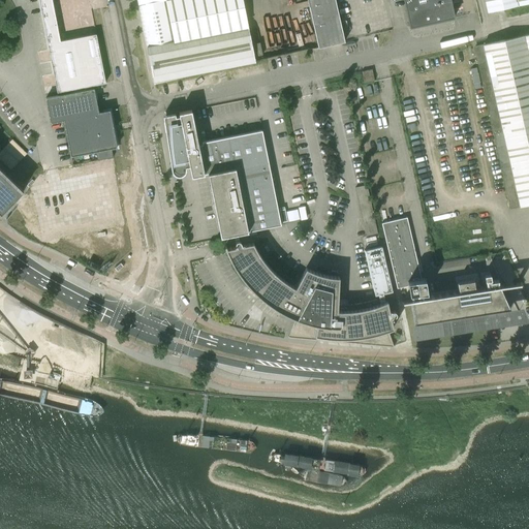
[(38,0),(54,73),(56,85),(57,92),(105,83),(96,34),(60,41),(58,27),(61,26),(60,21),(57,21),(52,0),(38,0)]
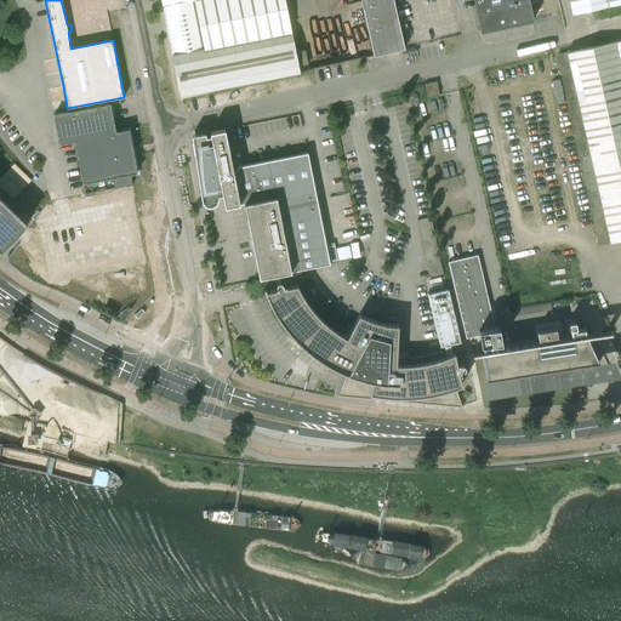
[(284,0),(161,0),(172,55),(291,32),(284,0)]
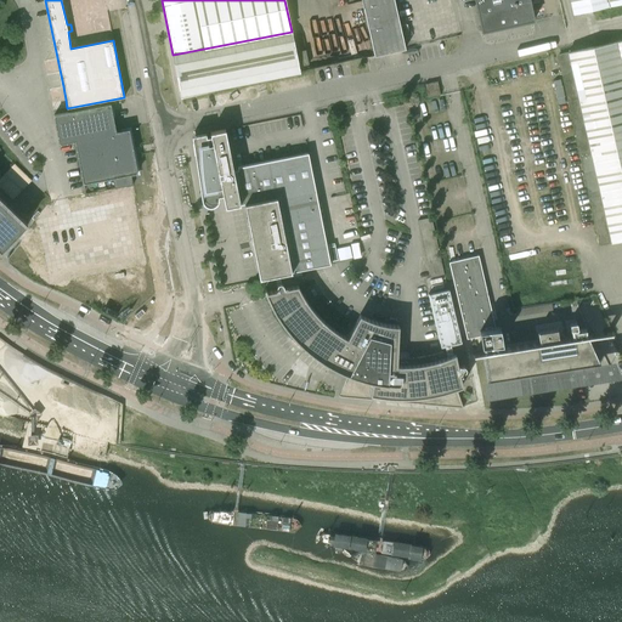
[(394,0),(361,0),(374,55),(405,49),(394,0)]
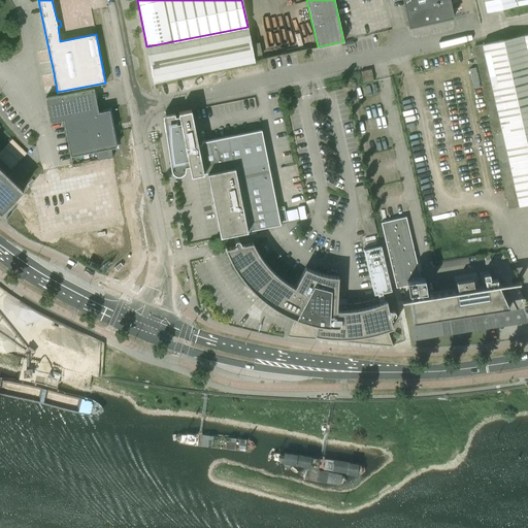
[(403,0),(409,27),(453,17),(450,0),(403,0)]
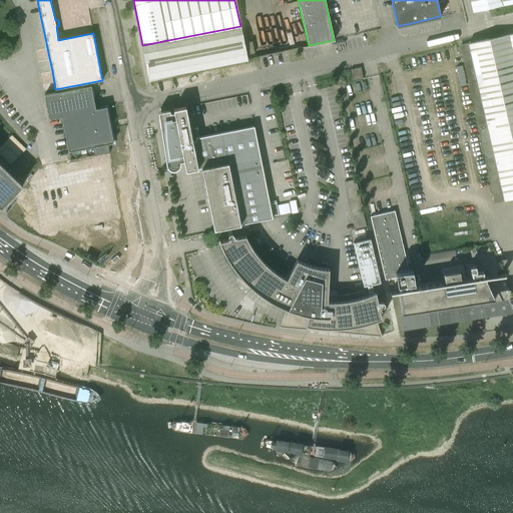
[(512,0),(470,0),(473,12),(512,2),(512,0)]
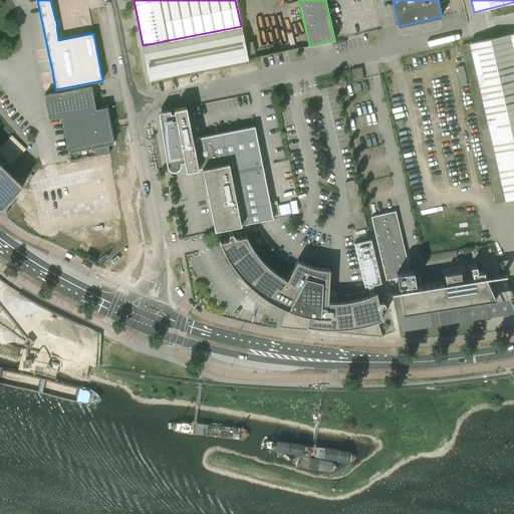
[(150,81),(151,81),(202,70),(202,68),(248,59),(241,26),(143,45),(150,81)]
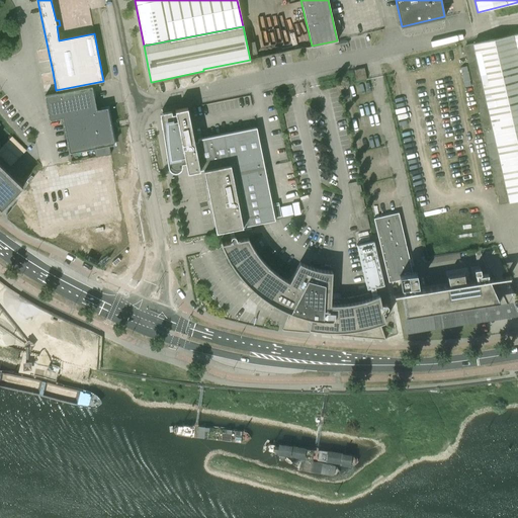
[(517,32),(513,34),(476,42),(465,45),(468,58),(466,58),(479,109),(500,203),(517,199),(517,32)]
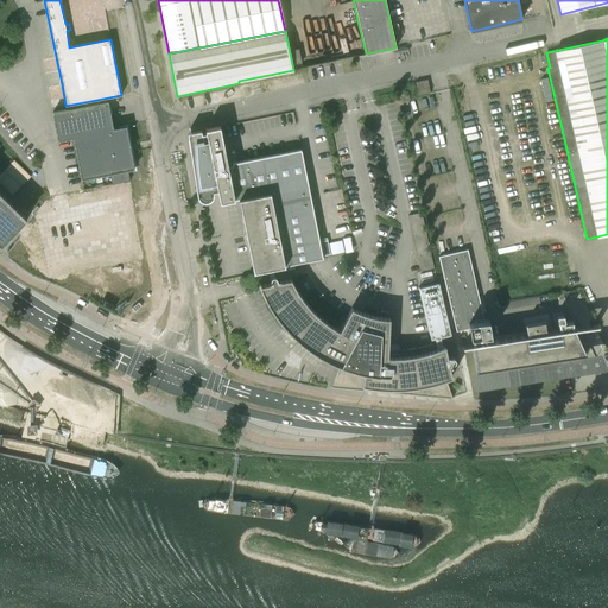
[(428,80),(416,82),(418,95),(430,93),(428,80)]
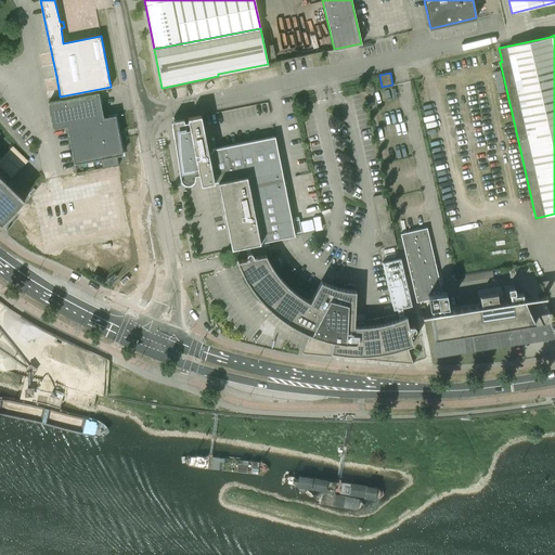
[(100,158),(102,168),(118,165),(116,155),(123,154),(115,116),(103,118),(98,92),(48,103),(53,129),(66,126),(74,164),(100,158)]
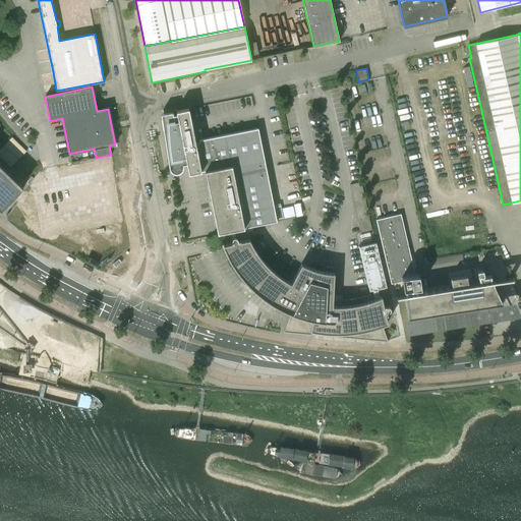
[(243,107),(252,106),(251,97),(242,99),(243,107)]
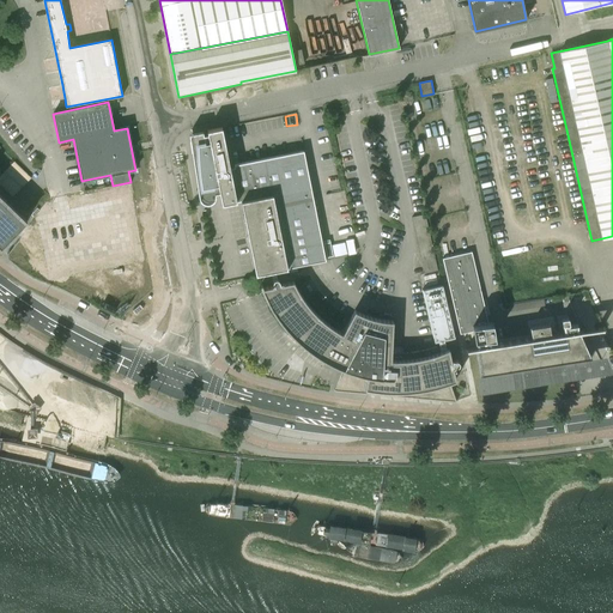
[(274,206),(313,198),(313,196),(313,195),(303,151),(234,164),(234,167),(230,168),(222,127),(207,131),(207,134),(204,134),(202,131),(189,134),(199,198),(200,200),(201,201),(202,202),(205,204),(206,204),(208,204),(210,204),(211,202),(213,201),(214,200),(214,199),(214,198),(216,196),(216,194),(216,193),(219,192),(222,204),(241,200),(241,201),(272,194),(274,206)]
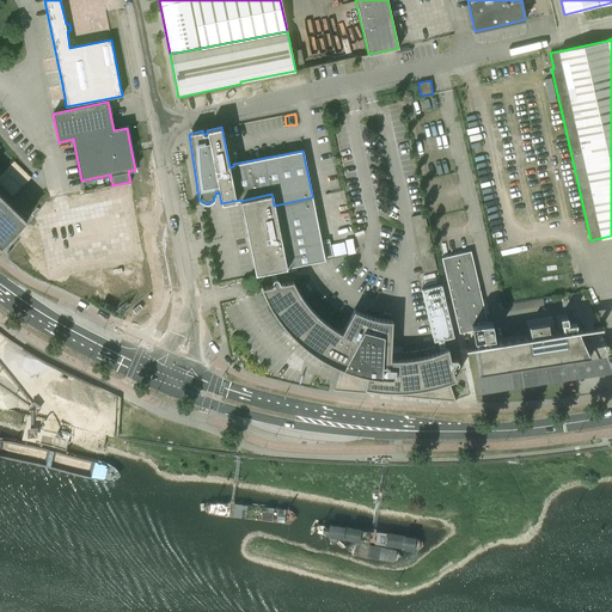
[(28,175),(13,160),(0,173),(0,184),(12,197),(31,178),(28,175)]
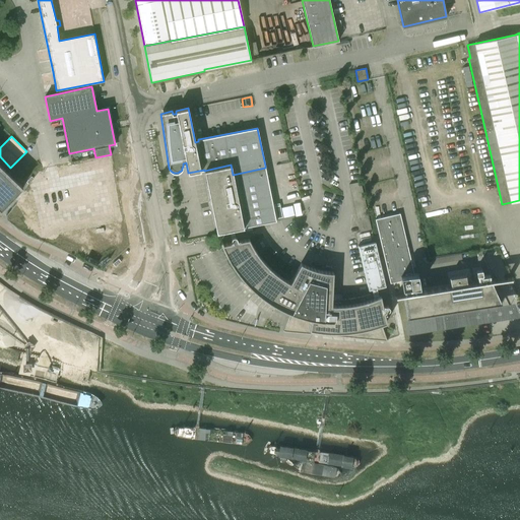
[(204,171),(217,233),(276,220),(265,168),(233,175),(231,165),(204,171)]
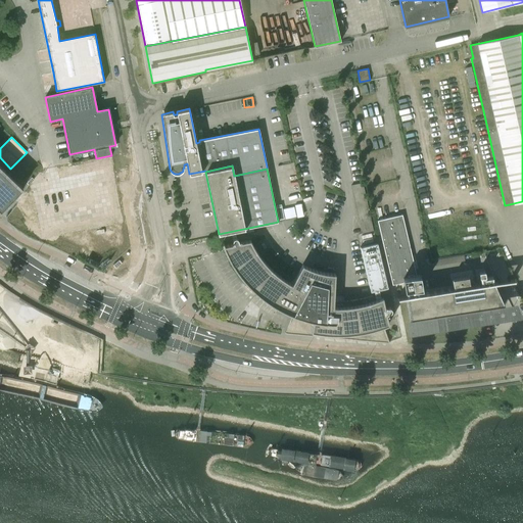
[(0,167),(0,209),(1,211),(22,189),(0,167)]
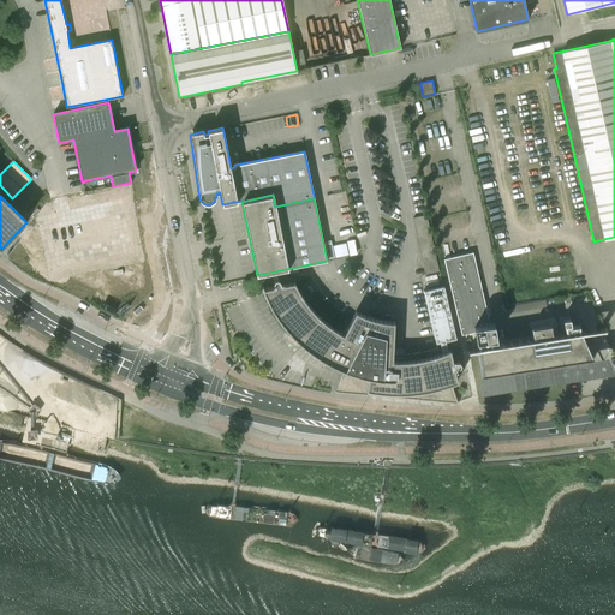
[(467,351),(479,348),(485,384),(556,372),(555,364),(592,358),(581,333),(580,333),(579,326),(579,324),(569,326),(569,324),(571,323),(569,317),(562,318),(563,324),(565,324),(566,334),(553,335),(550,324),(531,327),(533,339),(502,344),(491,345),(491,340),(496,339),(494,323),(490,324),(473,252),(443,260),(461,335),(475,332),(476,342),(477,341),(478,347),(467,350),(467,351)]
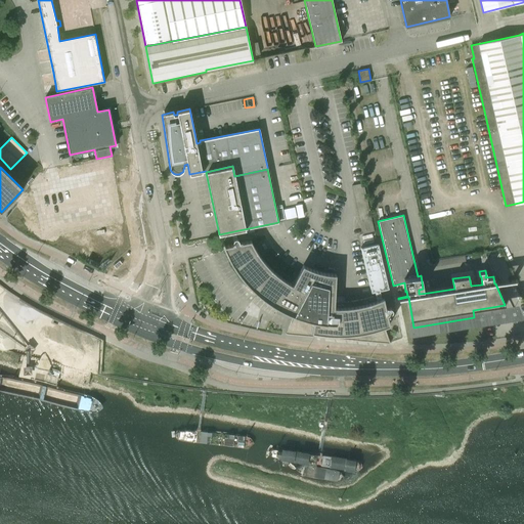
[(383,298),(381,299),(380,296),(390,293),(379,246),(362,250),(373,296),(364,298),(354,301),(344,302),(335,302),(336,274),(333,273),(328,273),(321,272),(316,270),(311,269),(308,267),(305,266),(303,265),(293,285),(287,280),(282,278),(276,273),(272,270),(266,264),(261,257),(258,252),(253,245),(251,239),(251,241),(239,243),(238,238),(237,238),(236,237),(235,237),(234,237),(234,238),(233,238),(233,239),(232,241),(233,241),(234,244),(224,246),(223,243),(222,244),(225,250),(228,257),(232,265),(237,272),(243,278),(248,285),(253,289),(258,294),(265,300),(272,304),(277,307),(285,311),(290,313),(293,315),(286,334),(390,343),(384,326),(389,324),(387,313),(390,312),(391,312),(391,311),(392,311),(392,310),(392,309),(392,308),(391,308),(391,307),(390,307),(389,307),(386,308),(383,298)]
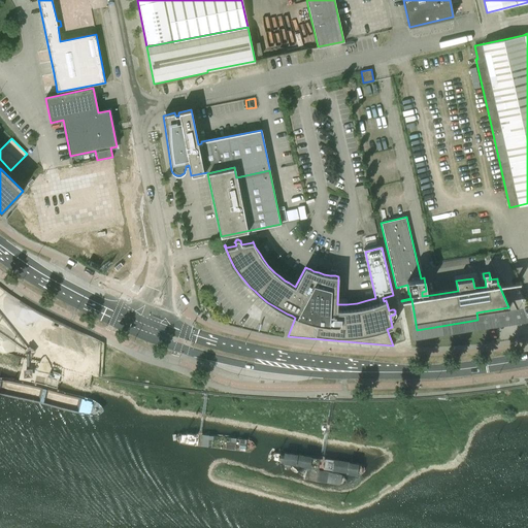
[(201,446),(212,448),(249,455),(254,454),(260,450),(259,449),(256,444),(251,442),(187,430),(185,431),(183,432),(182,434),(182,436),(182,439),(183,441),(201,446)]
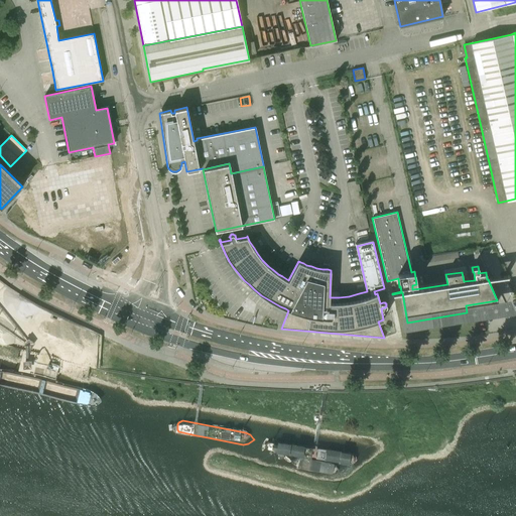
[(357,461),(352,454),(273,442),(267,442),(264,443),(264,446),(265,450),(268,453),(350,465),(357,461)]
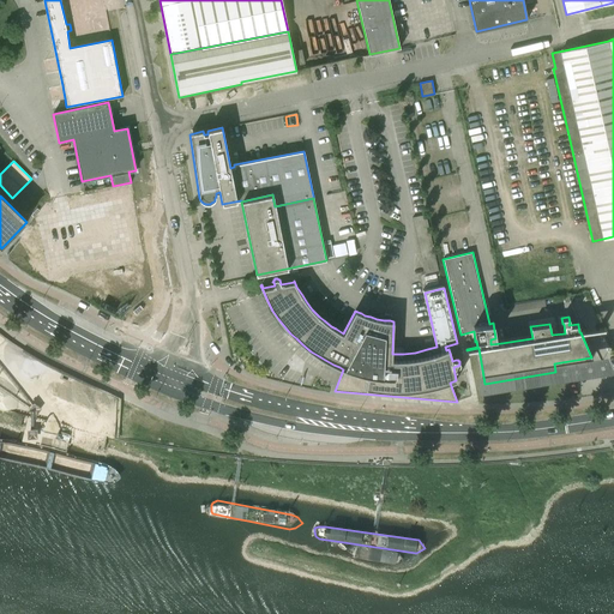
[(347,548),(345,551),(348,552),(351,555),(354,557),(393,564),(402,560),(397,553),(355,546),(347,548)]
